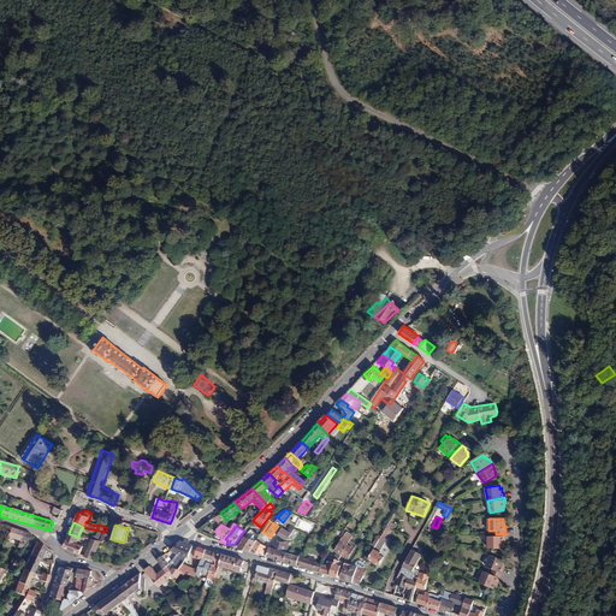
[(29,539),(33,534),(10,528),(6,537),(19,542),(17,548),(22,549),(29,539)]
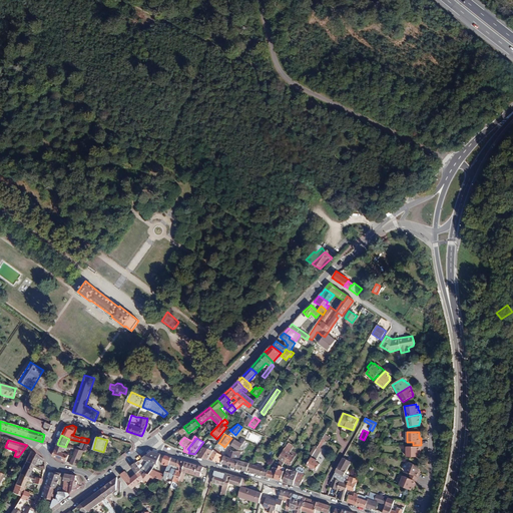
[(239,450),(243,444),(238,442),(235,440),(231,445),(239,450)]
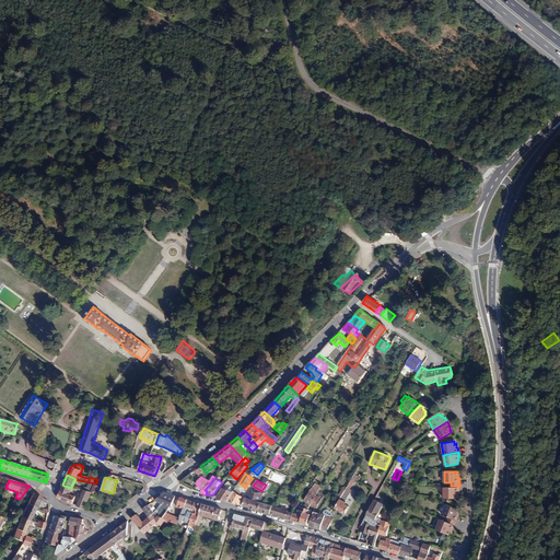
[(92,492),(95,483),(90,482),(86,488),(84,487),(83,490),(92,492)]
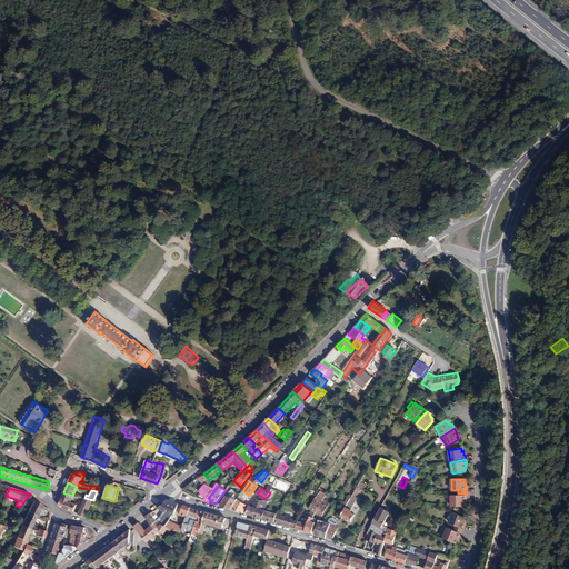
[(71,502),(73,496),(72,496),(65,493),(58,507),(73,512),(77,505),(71,502)]
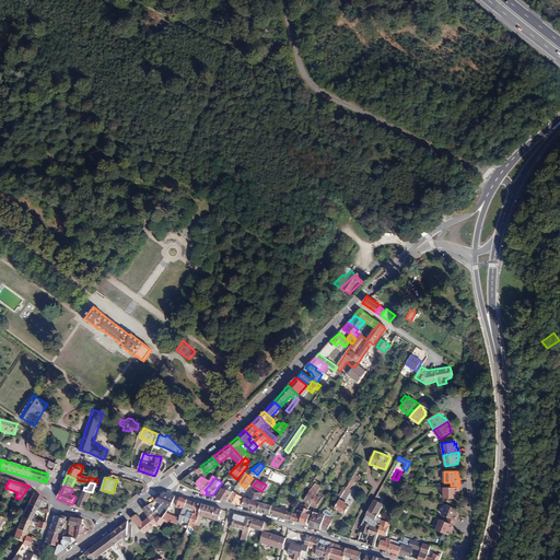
[(459,492),(459,486),(451,486),(451,488),(444,488),(444,499),(457,499),(457,496),(457,491),(459,492)]
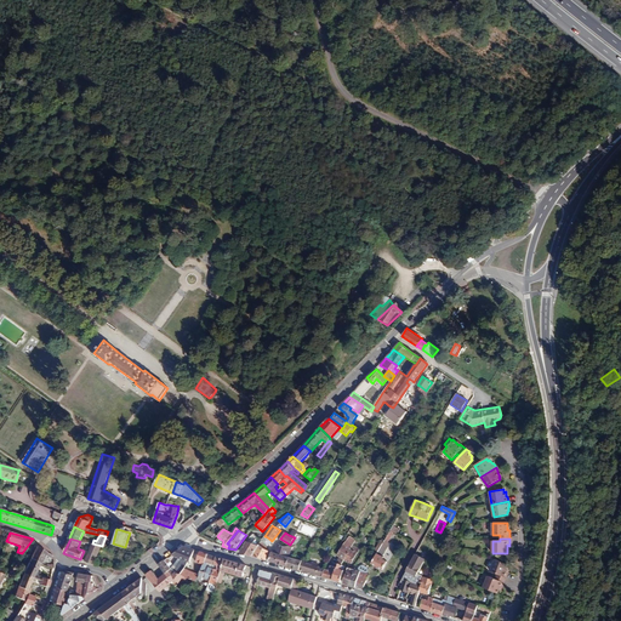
[(377,553),(385,542),(381,540),(374,552),(377,553)]
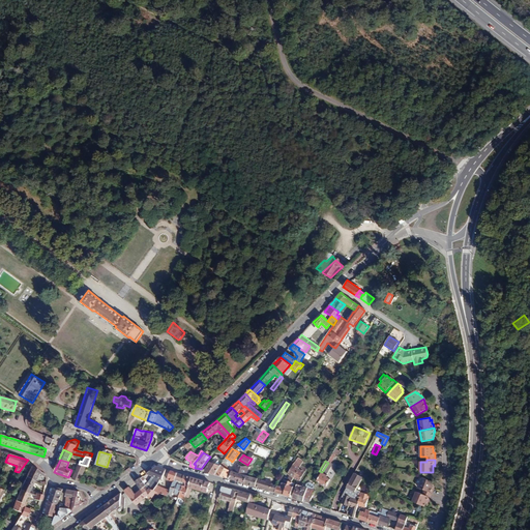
[(215,474),(221,466),(210,462),(209,463),(205,471),(215,474)]
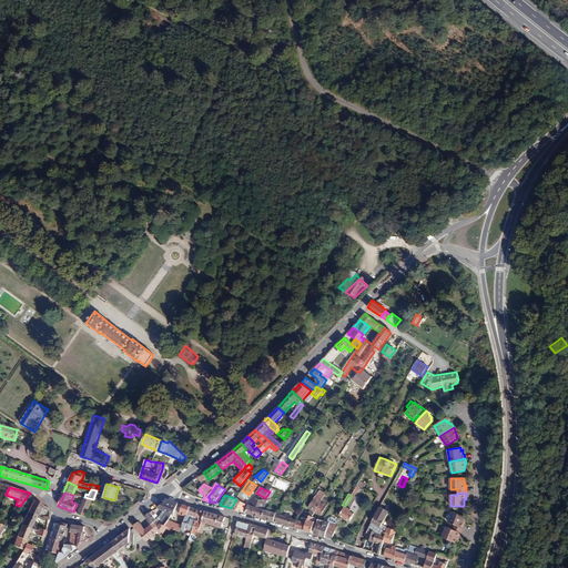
[(315,511),(323,499),(321,497),(317,495),(308,508),(315,511)]
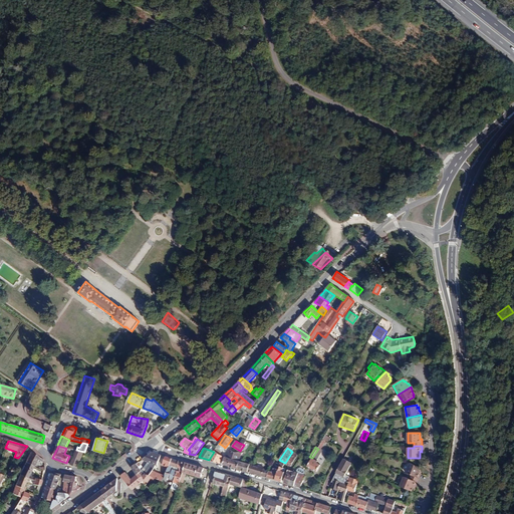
[(317,461),(323,450),(318,448),(318,449),(312,458),(317,461)]
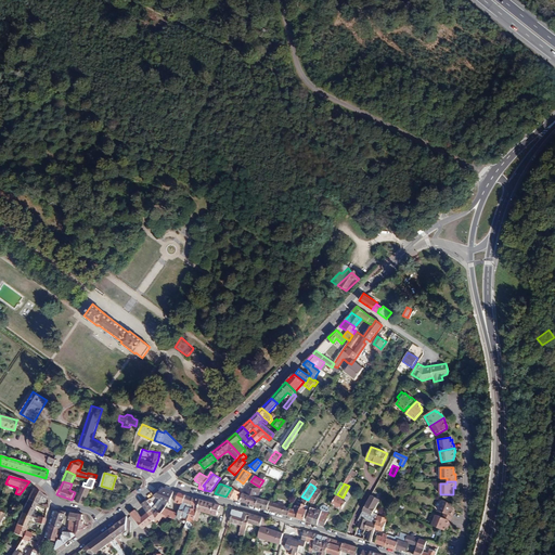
[(233,485),(232,487),(231,488),(226,497),(237,501),(240,492),(237,491),(240,488),(239,488),(234,485),(233,485)]
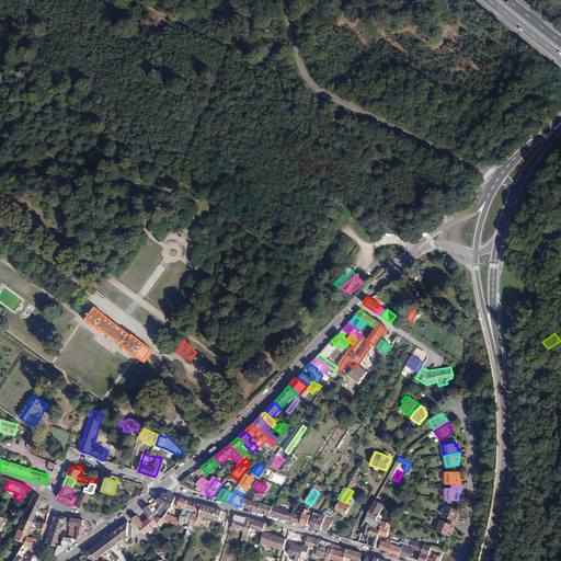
[(84,511),(92,493),(83,491),(77,507),(84,511)]
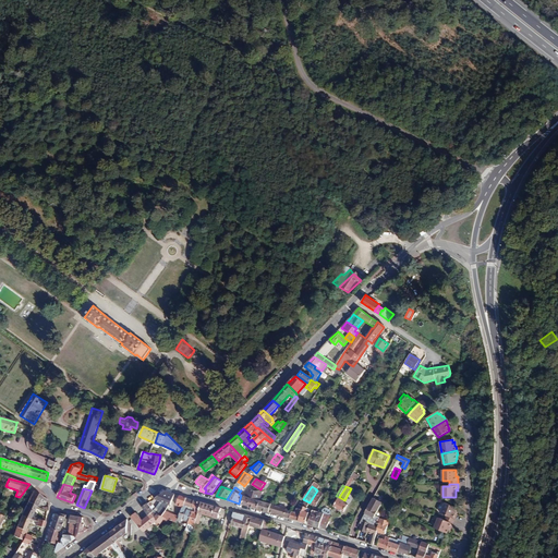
[(259,500),(261,498),(262,492),(259,490),(250,489),(245,496),(244,496),(242,504),(257,509),(259,500)]
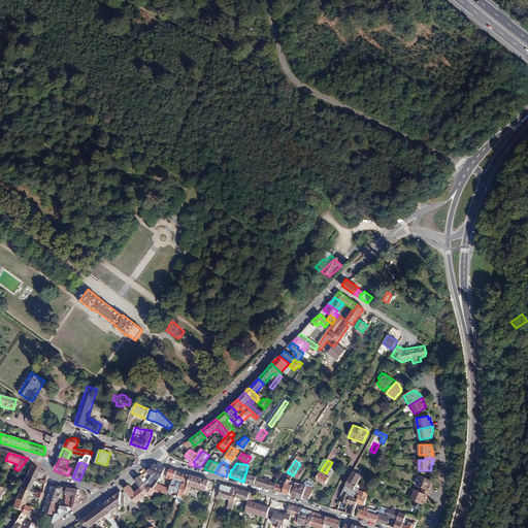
[(161,477),(165,467),(156,464),(145,472),(147,473),(155,475),(149,485),(154,488),(158,483),(160,477),(161,477)]
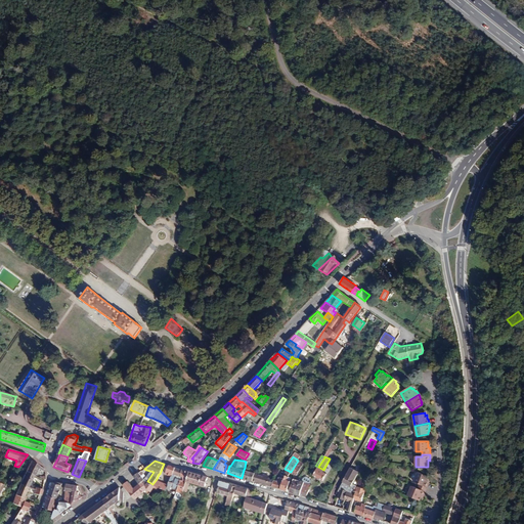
[(296,476),(304,464),(300,462),(298,461),(291,472),(295,475),(296,476)]
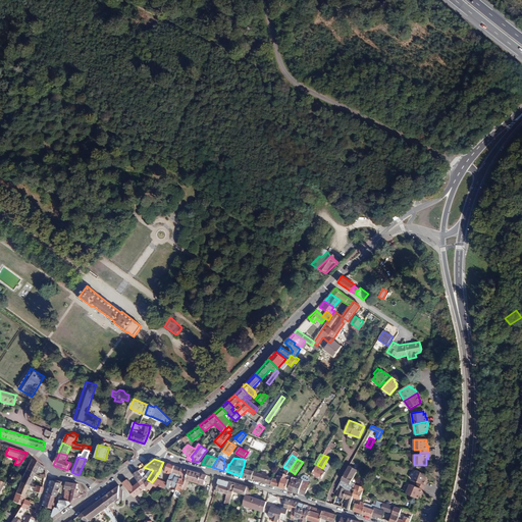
[(35,474),(39,466),(45,469),(44,467),(31,460),(25,469),(35,474)]
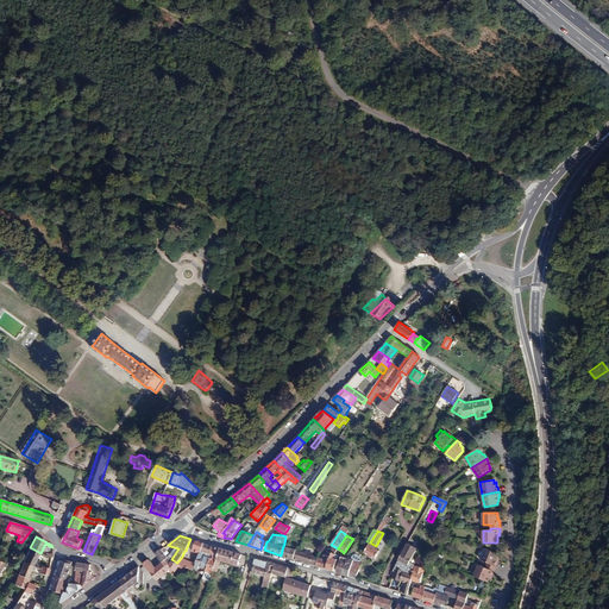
[(200,553),(203,544),(196,541),(192,551),(200,553)]
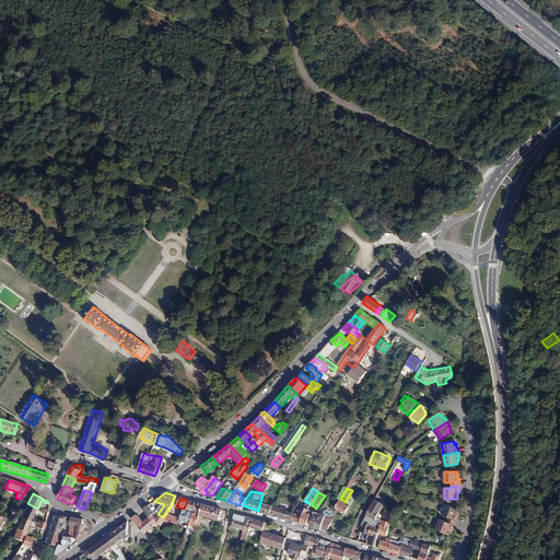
[(345,514),(349,506),(346,504),(346,502),(340,499),(336,509),(345,514)]
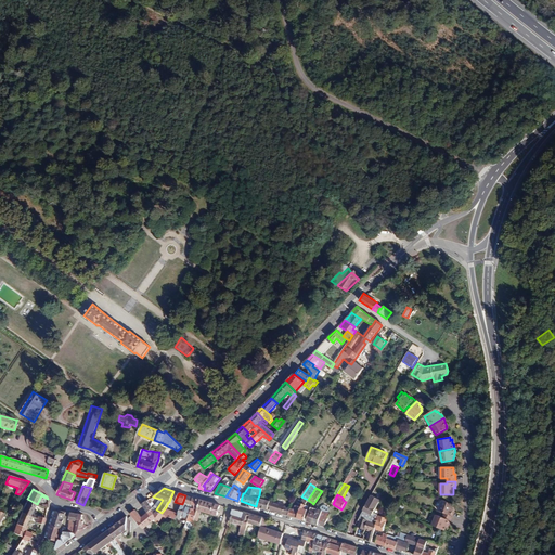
[(192,504),(192,498),(185,495),(182,504),(184,506),(185,503),(189,504),(192,504)]
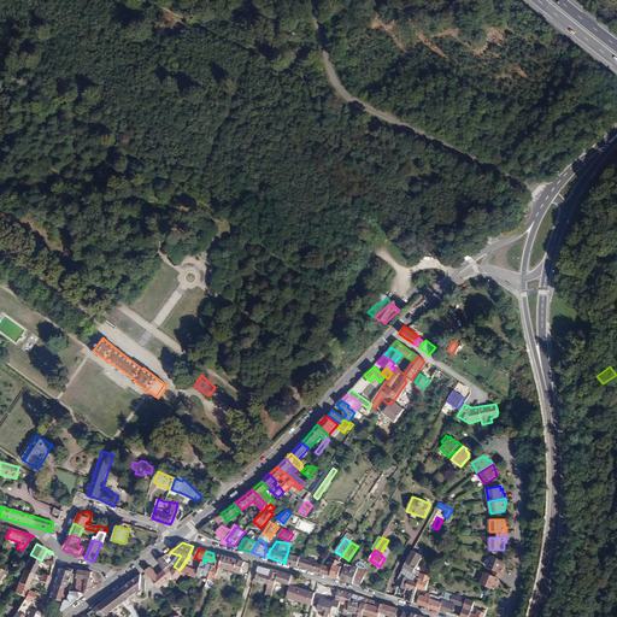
[(413,573),(423,556),(413,551),(404,568),(413,573)]
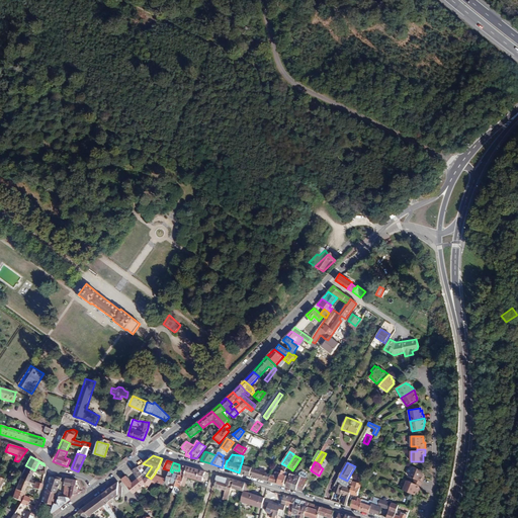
[(146,476),(152,466),(145,464),(139,468),(144,477),(146,476)]
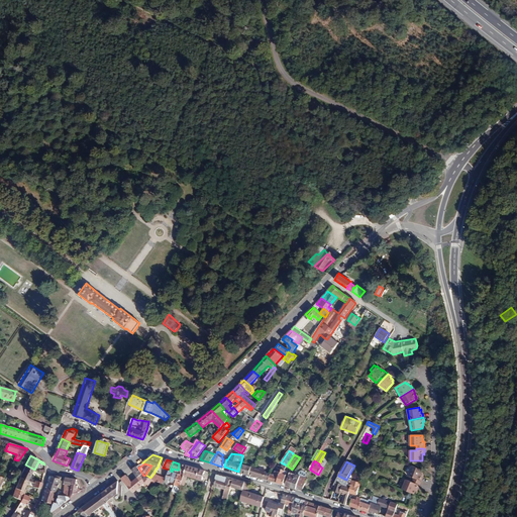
[(266,473),(267,471),(260,469),(260,470),(240,463),(238,472),(268,481),(271,474),(266,473)]
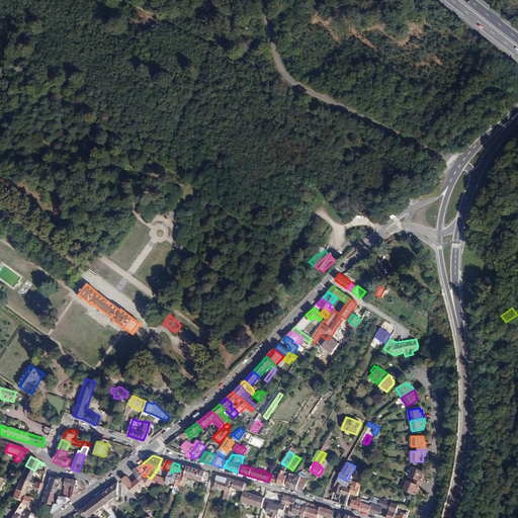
[(31,476),(34,470),(25,465),(22,471),(31,476)]
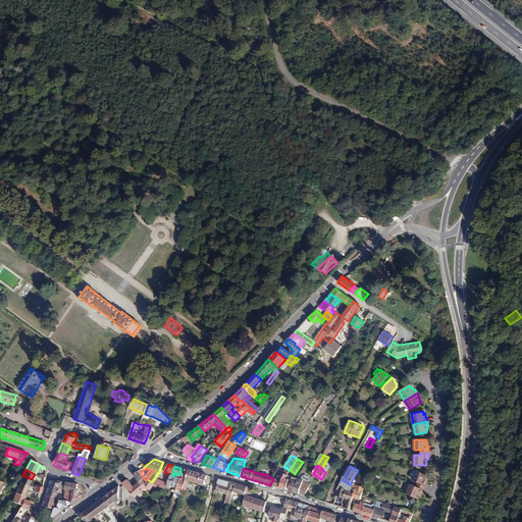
[(204,485),(207,475),(189,470),(186,479),(185,480),(185,482),(183,488),(186,490),(189,484),(189,481),(204,485)]
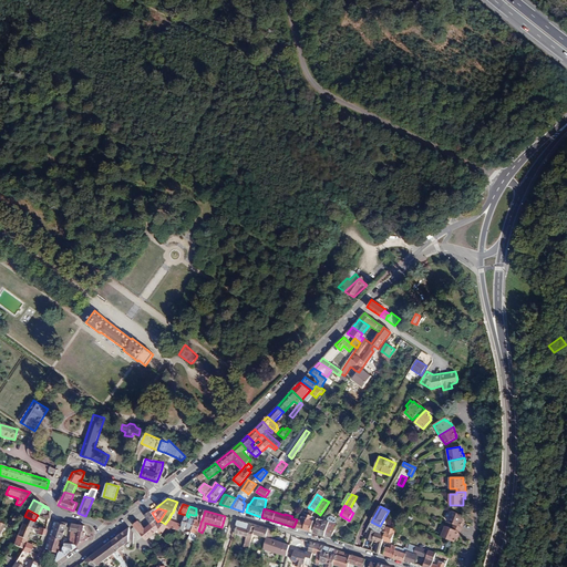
[(462,523),(463,519),(465,516),(452,511),(447,522),(454,524),(453,527),(461,531),(464,523),(462,523)]
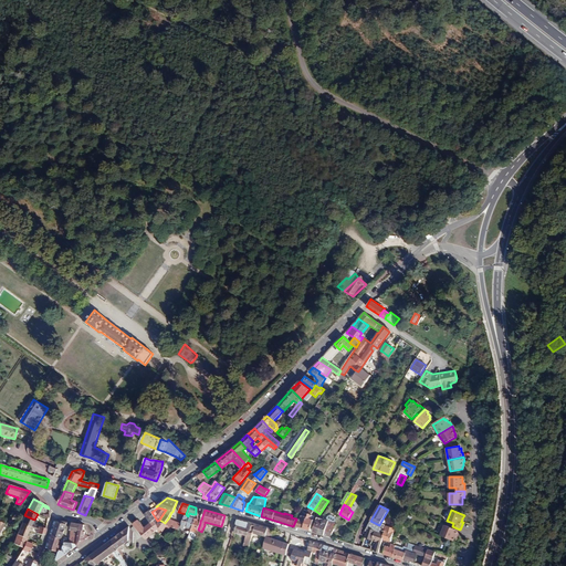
[(157,521),(152,512),(150,511),(145,515),(150,523),(153,525),(157,521)]
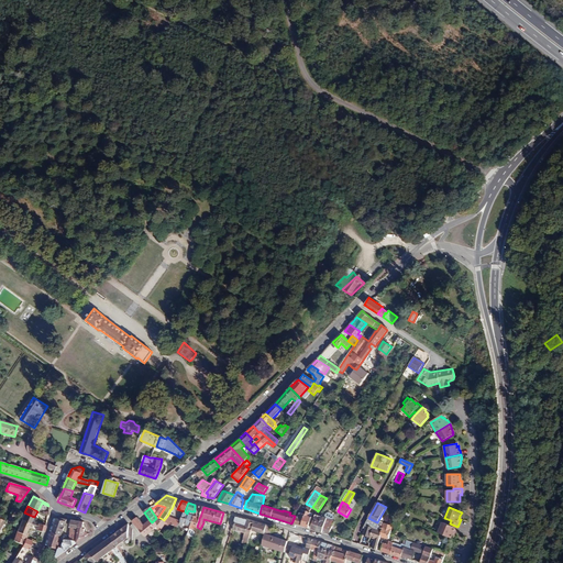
[(190,526),(195,516),(190,515),(191,511),(188,510),(187,514),(185,511),(180,521),(179,525),(184,527),(185,523),(190,526)]
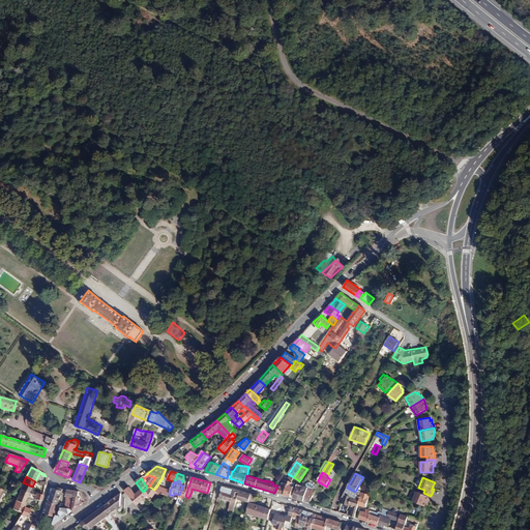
[(285,496),(290,481),(289,481),(288,484),(282,482),(281,487),(277,486),(274,493),(285,496)]
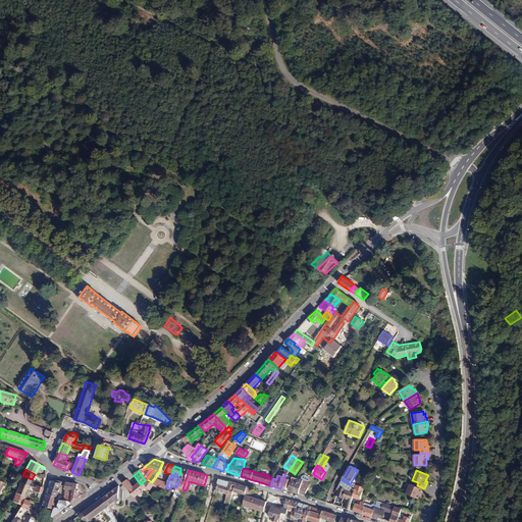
[(285,489),(290,476),(288,475),(285,474),(280,488),(285,489)]
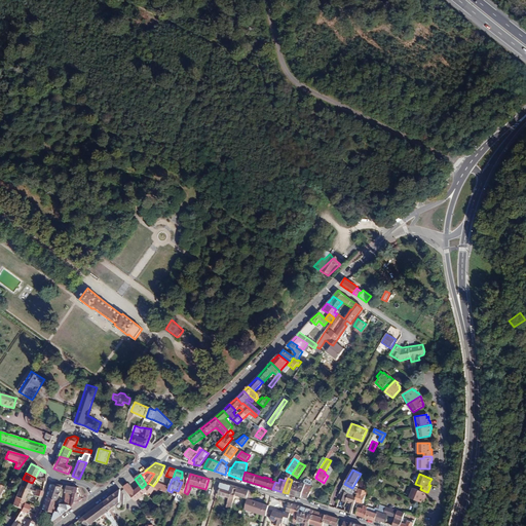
[(29,489),(32,483),(23,479),(21,485),(29,489)]
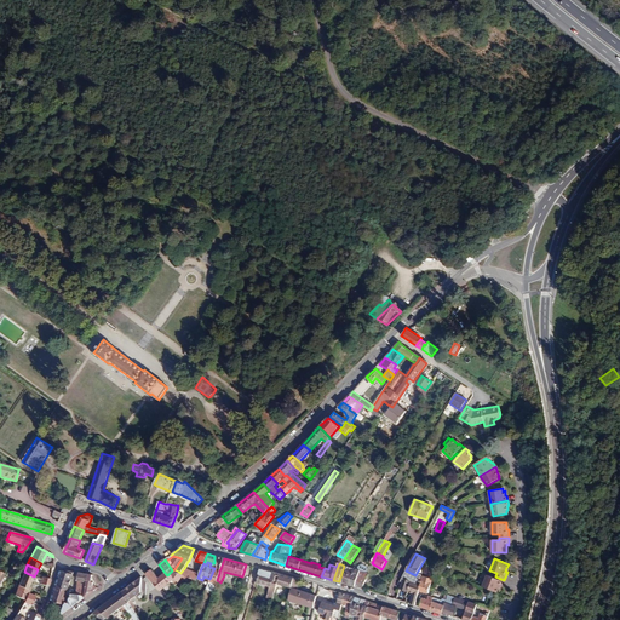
[(359,570),(355,569),(350,585),(355,586),(360,570),(365,572),(366,573),(369,567),(363,566),(362,566),(361,566),(360,566),(360,567),(359,567),(359,568),(359,570)]
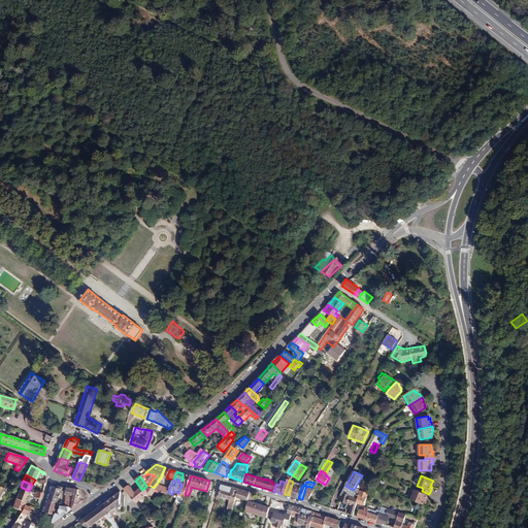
[(169,489),(158,483),(154,488),(157,490),(159,491),(167,495),(168,492),(169,489)]
